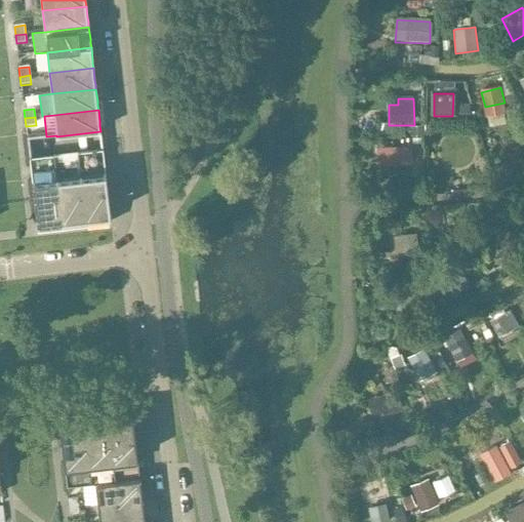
[(412,148),(377,149),(377,167),(412,166),(412,148)]
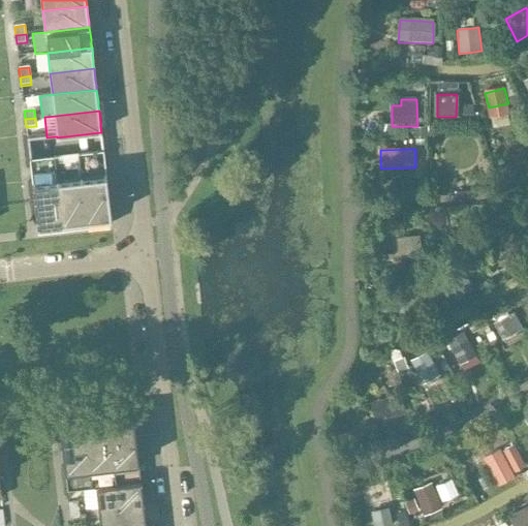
[(106,175),(82,178),(86,220),(98,219),(111,218),(111,217),(106,179),(106,175)]
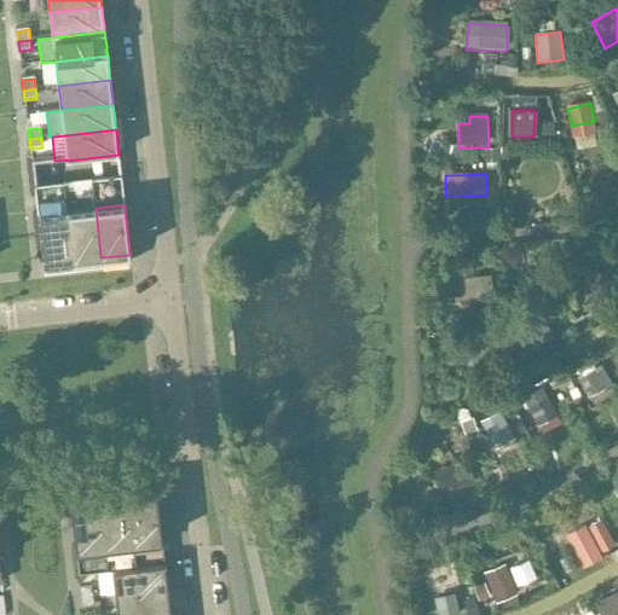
[(96,208),(68,212),(73,261),(85,260),(99,257),(100,257),(96,208)]
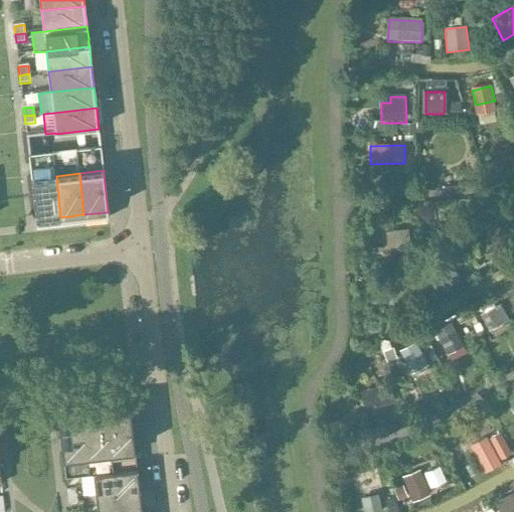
[(56,176),(31,178),(36,220),(60,217),(56,176)]
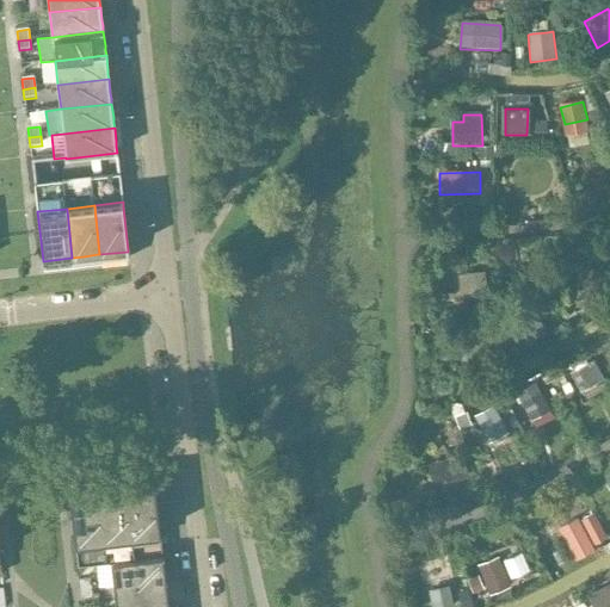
[(490,299),(487,273),(469,276),(472,302),(490,299)]
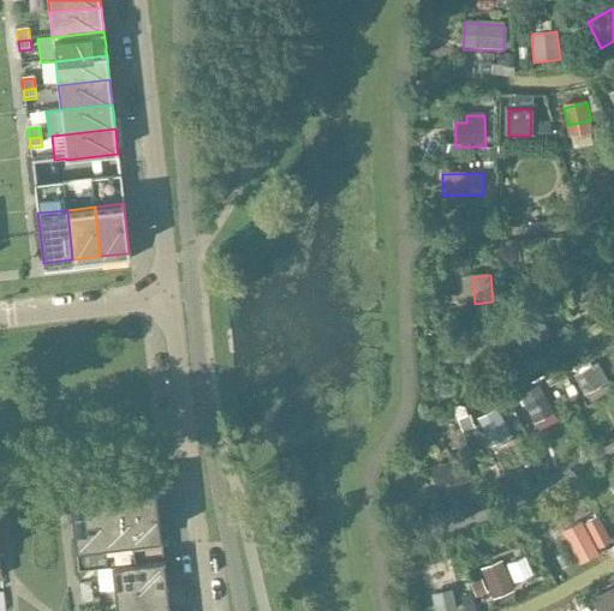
[(613,305),(604,289),(585,299),(594,315),(613,305)]
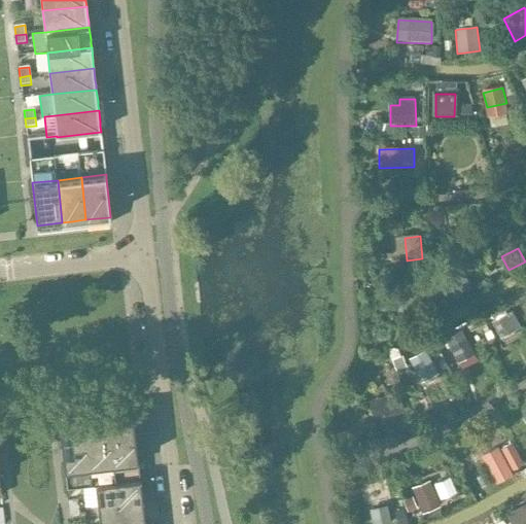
[(472,289),(464,273),(442,284),(450,302),(472,289)]
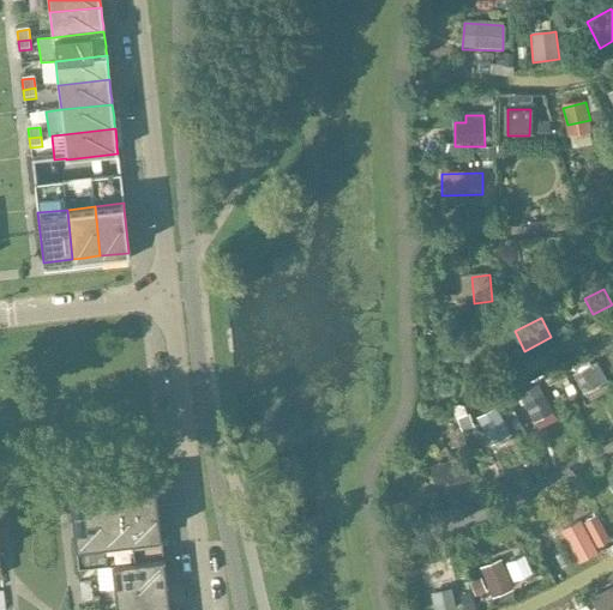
[(605,385),(594,366),(574,376),(584,396),(605,385)]
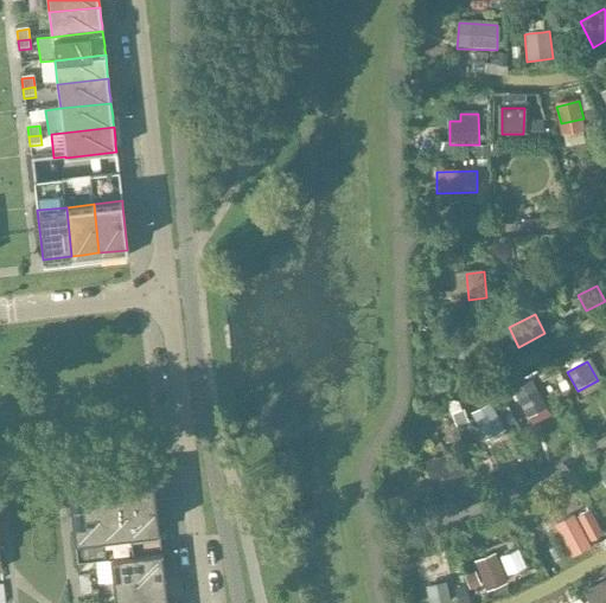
[(548,410),(537,390),(518,399),(529,419),(548,410)]
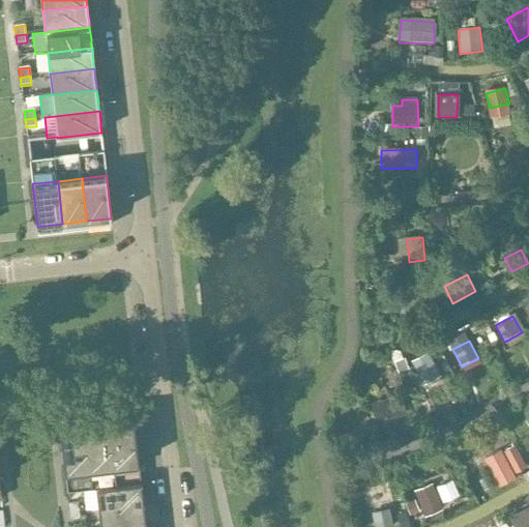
[(441,378),(429,355),(413,363),(424,386),(441,378)]
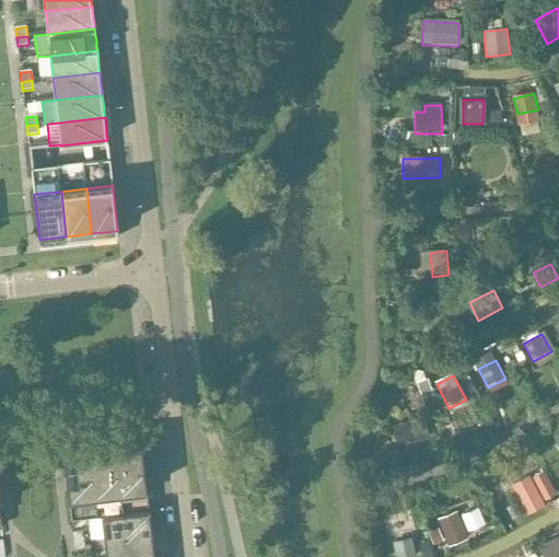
[(424,419),(393,428),(397,444),(405,442),(406,445),(430,440),(424,419)]
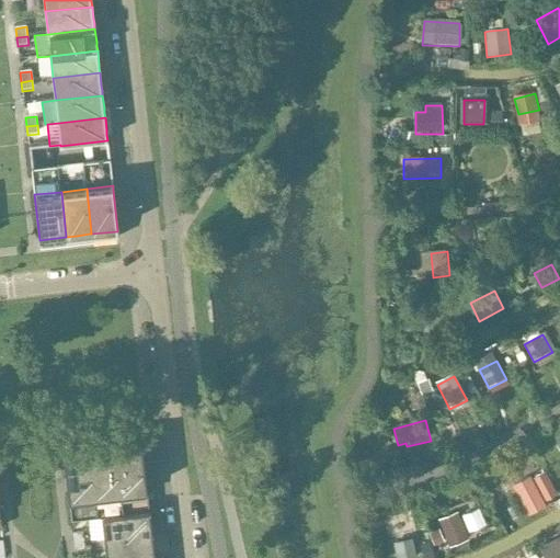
[(147,490),(145,465),(141,442),(140,442),(140,441),(64,450),(64,451),(66,471),(69,499),(147,490)]
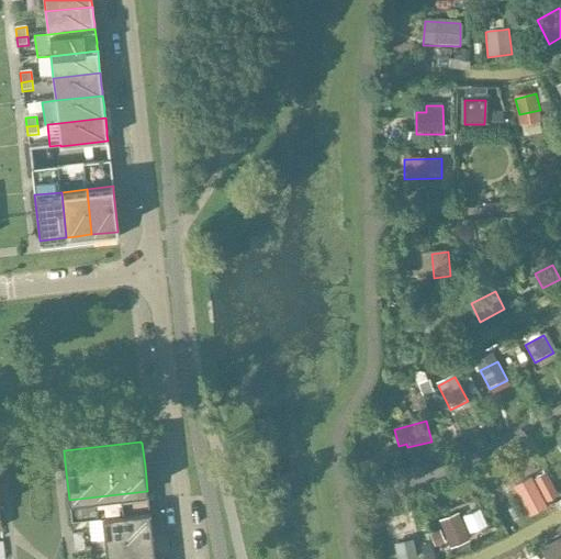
[(548,509),(533,479),(515,489),(530,517),(548,509)]
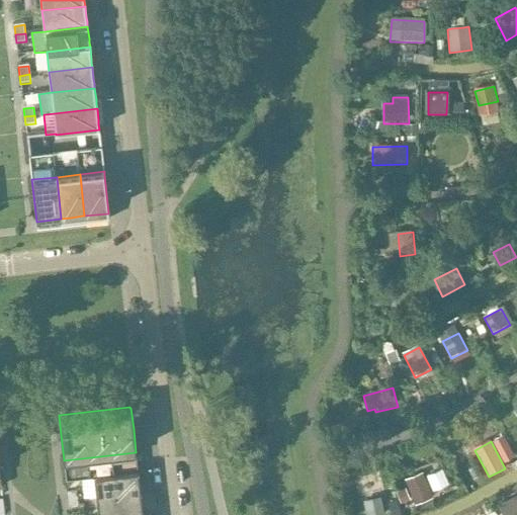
[(139,474),(84,480),(86,500),(96,499),(141,494),(139,474)]
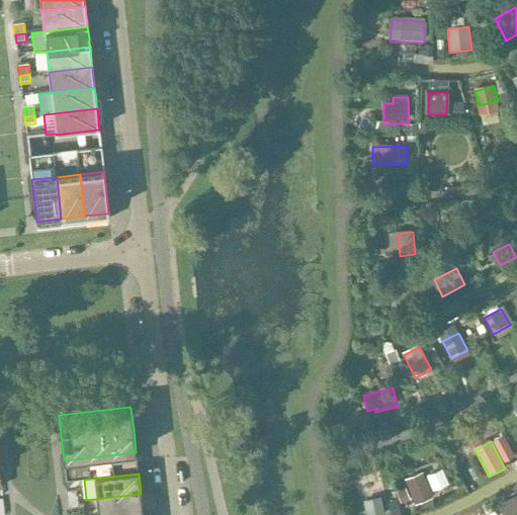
[(434,498),(427,480),(409,487),(416,506),(434,498)]
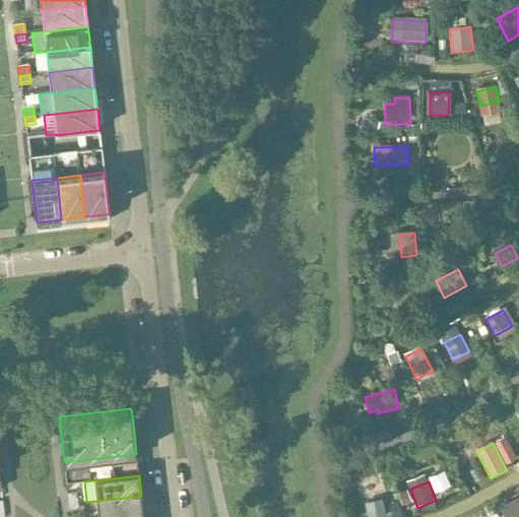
[(67,496),(68,504),(78,503),(77,495),(67,496)]
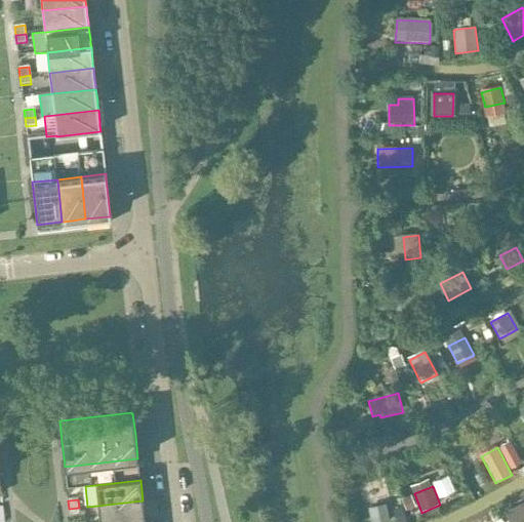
[(145,521),(143,500),(97,506),(99,521),(145,521)]
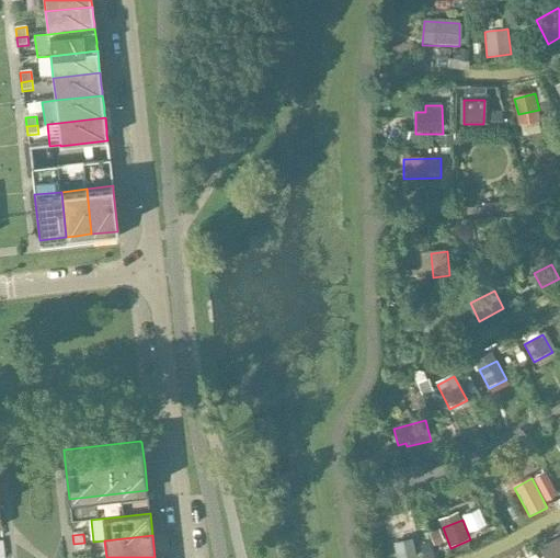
[(418,557),(413,538),(393,543),(396,557),(418,557)]
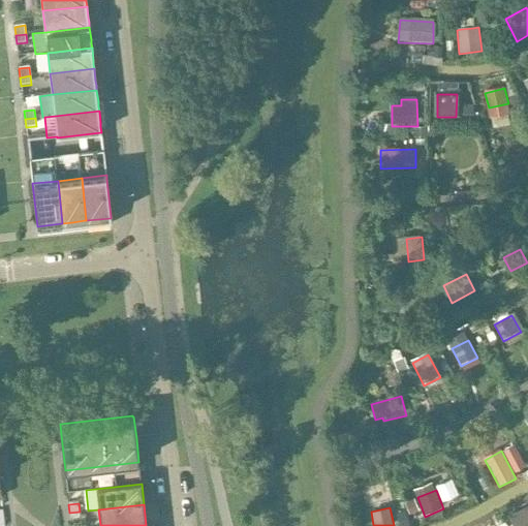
[(81,520),(80,512),(69,513),(70,521),(81,520)]
